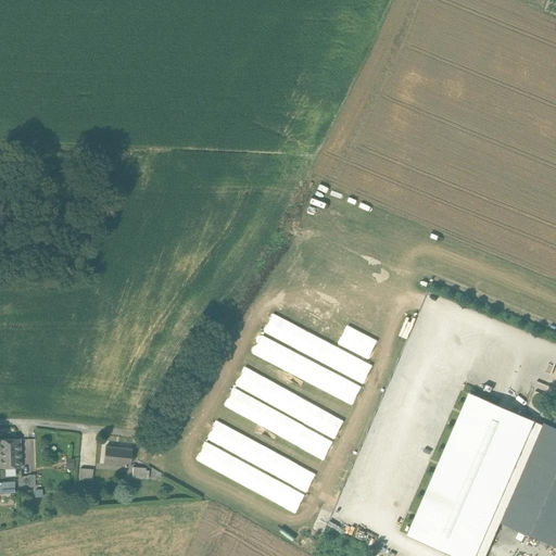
[(475,555),(535,422),(470,393),(407,534),(454,555),(475,555)]
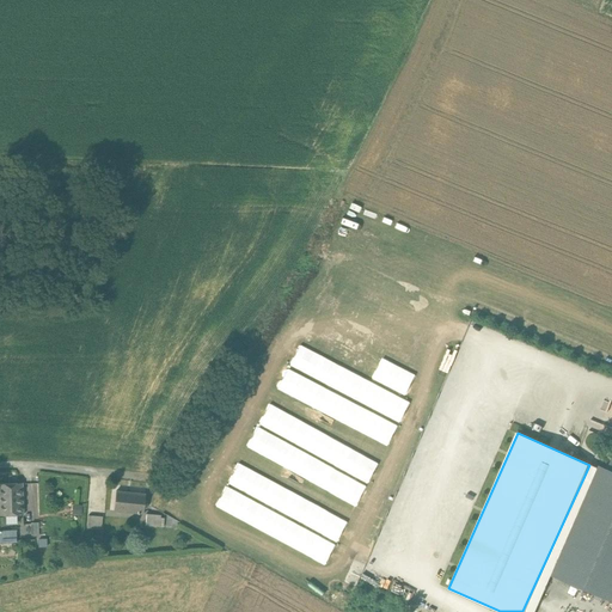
[(587,518),(579,513),(552,574),(611,598),(611,473),(607,472),(607,471),(587,518)]
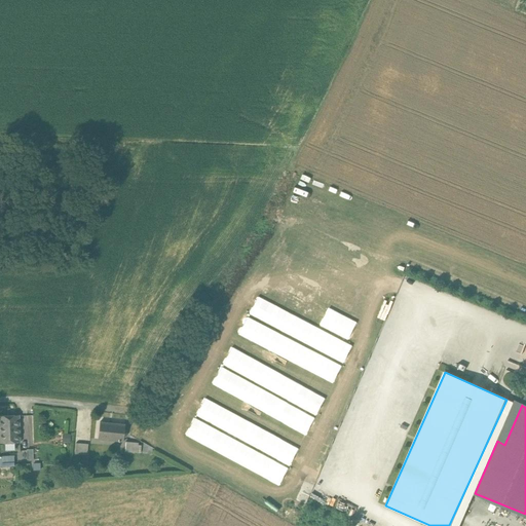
[(0,443),(5,444),(5,451),(14,451),(14,443),(21,443),(20,415),(0,416),(0,443)]
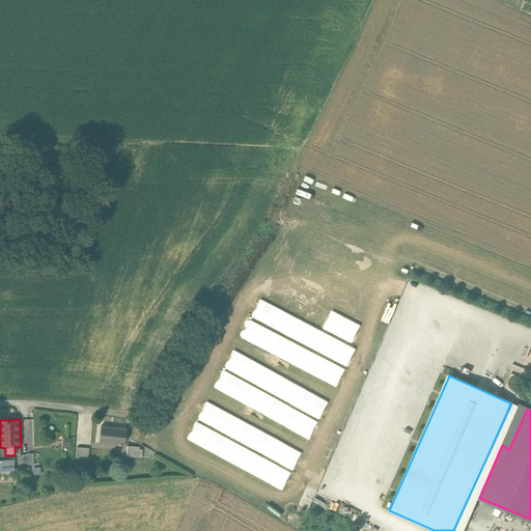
[(117,428),(101,426),(100,443),(119,445),(120,432),(117,431),(117,428)]
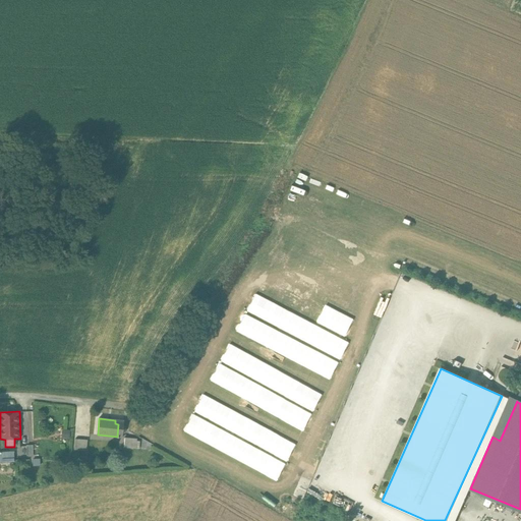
[(142,439),(130,437),(128,447),(145,450),(147,442),(142,442),(142,439)]
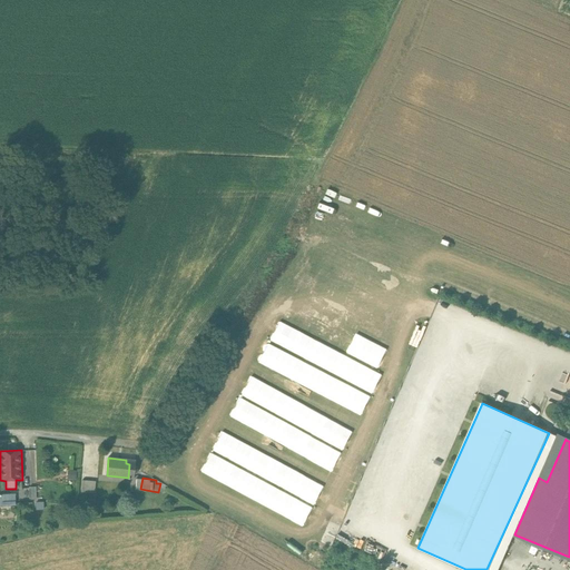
[(96,480),(85,479),(84,492),(95,493),(96,480)]
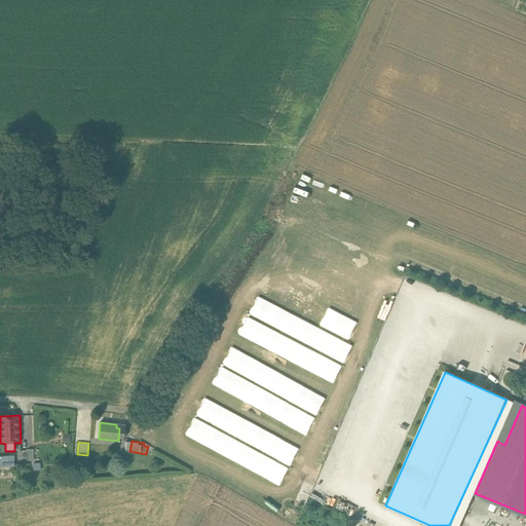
[(0,456),(0,466),(14,466),(14,456),(0,456)]
